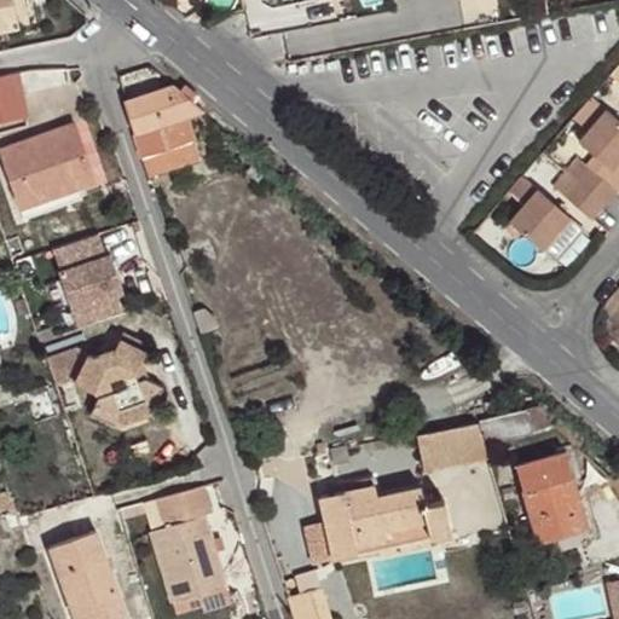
[(0,0),(0,27),(19,23),(13,0),(0,0)]
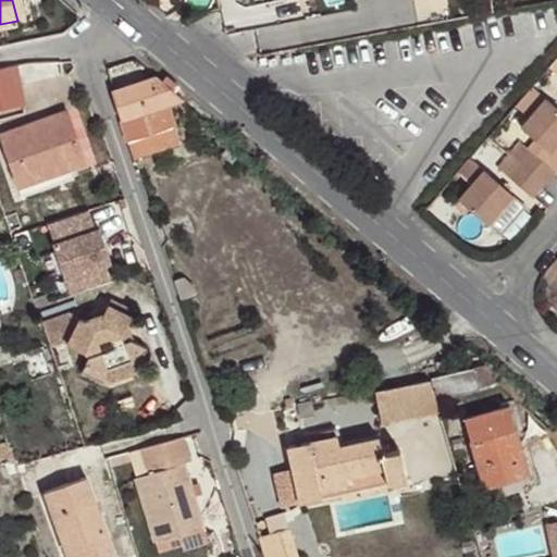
[(12,0),(17,21),(25,19),(21,0),(12,0)]
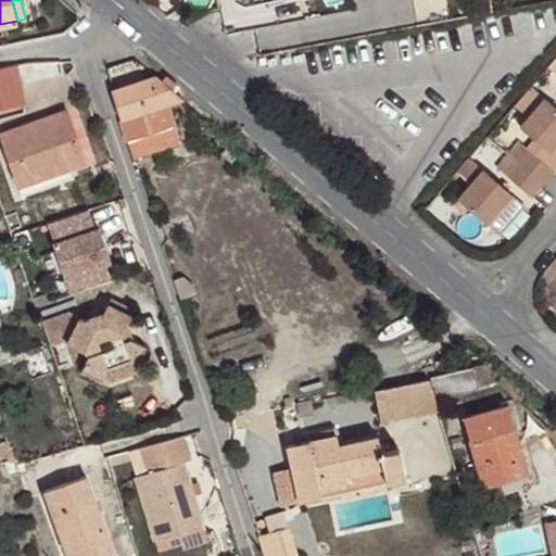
[(0,32),(19,28),(17,21),(0,24),(0,32)]
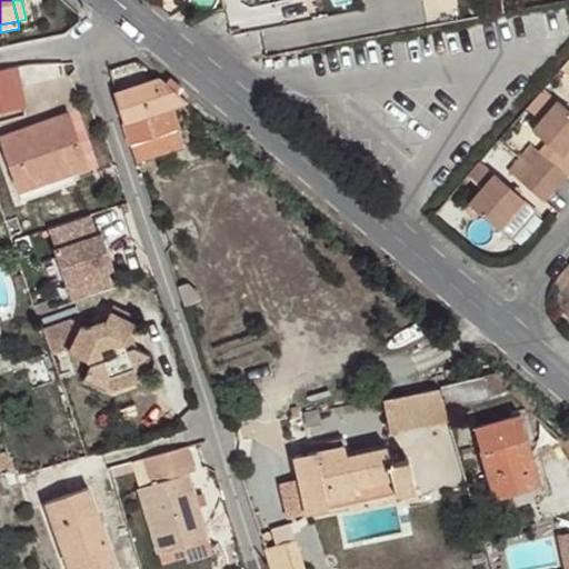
[(41,62),(30,63),(33,85),(66,77),(63,62),(41,62)]
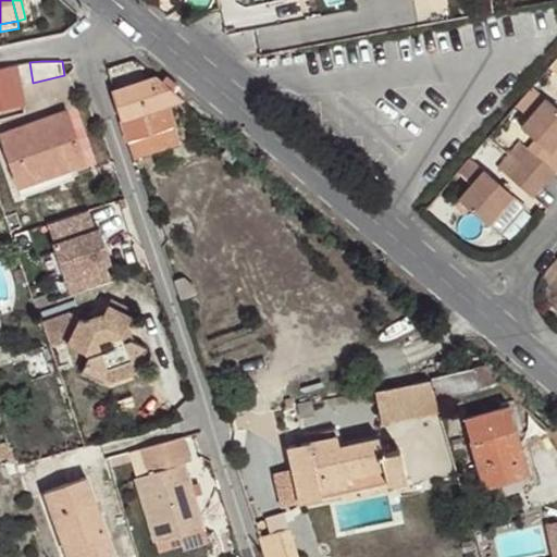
[(29,62),(16,65),(21,88),(34,86),(33,83),(29,62)]
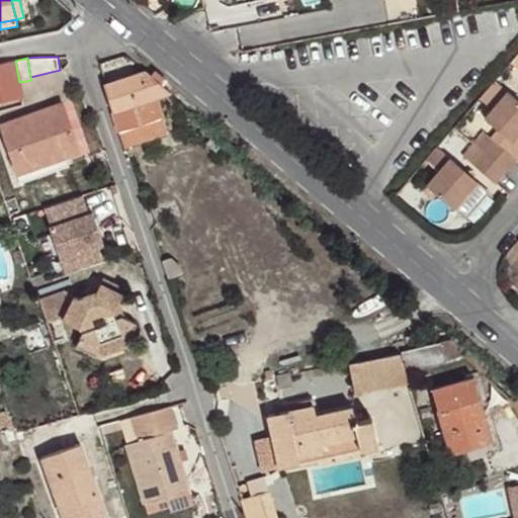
[(15,61),(0,64),(0,100),(22,96),(19,82),(15,61)]
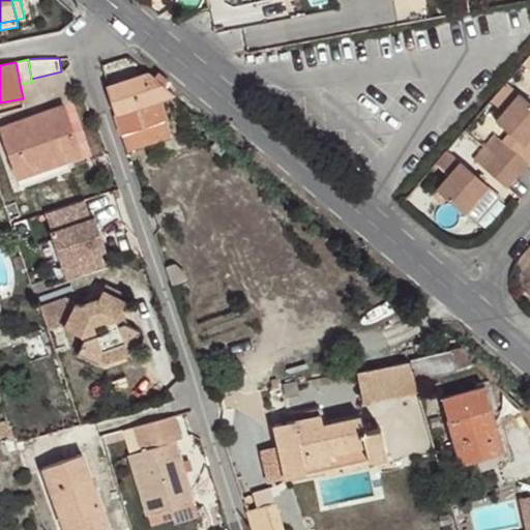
[(108,87),(106,88),(121,136),(146,126),(150,142),(172,134),(160,99),(175,94),(165,85),(169,80),(158,71),(154,77),(150,72),(108,87)]
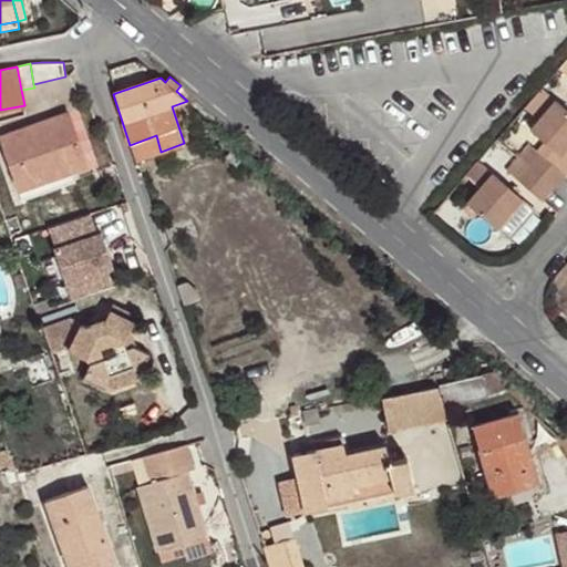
[(526,107),(539,120),(556,100),(543,89),(526,107)]
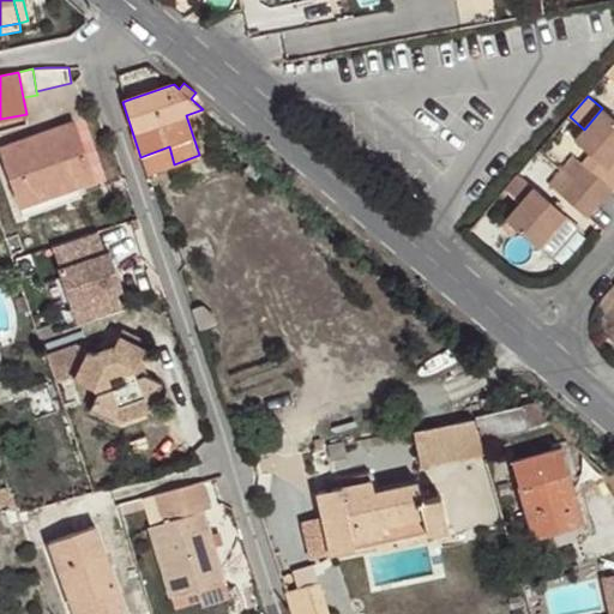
[(573,157),(563,170),(600,203),(613,186),(613,174),(606,168),(613,158),(613,119),(602,108),(584,130),(575,140),(589,154),(594,157),(585,167),(581,163),(573,157)]
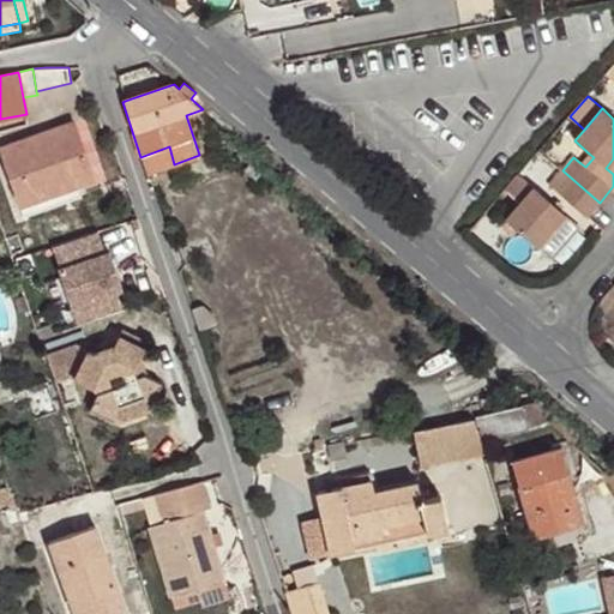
[(73,122),(0,148),(0,149),(11,180),(22,175),(31,203),(95,180),(73,122)]
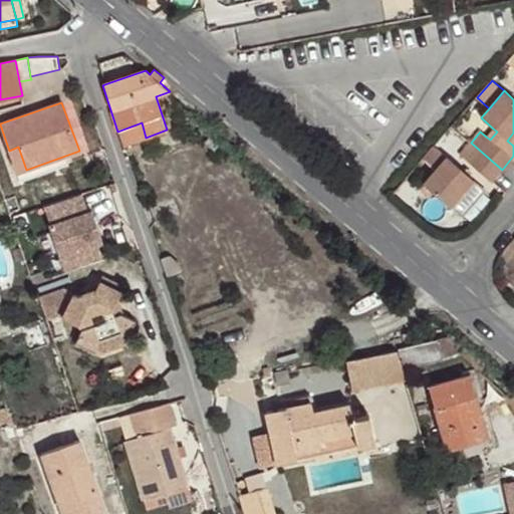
[(142,122),(117,132),(122,147),(146,138),(142,122)]
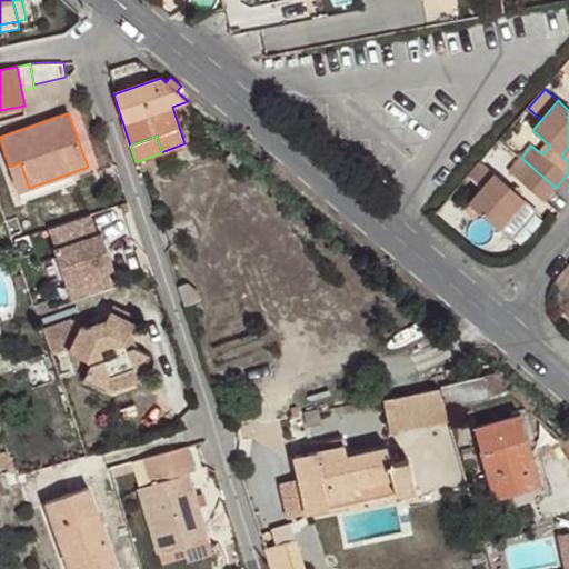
[(542,155),(550,146),(546,142),(538,151),(542,155)]
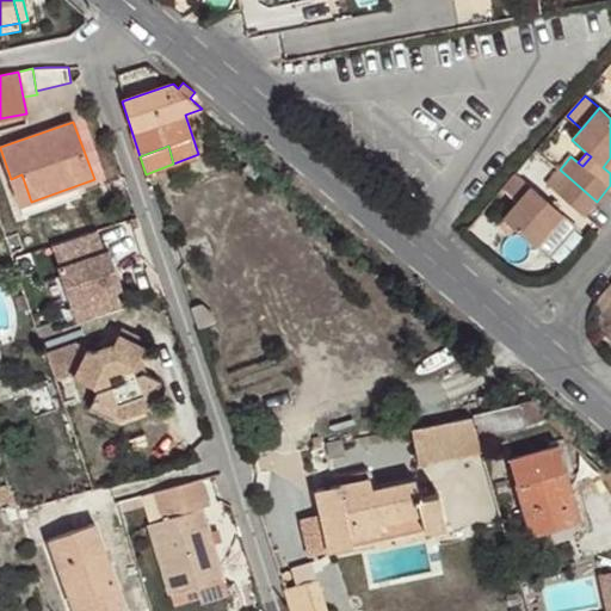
[(362,162),(381,178),(388,170),(368,155),(362,162)]
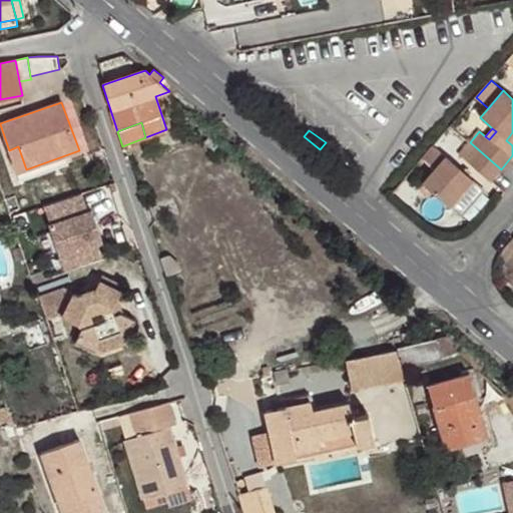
[(220,142),(211,134),(205,142),(213,150),(220,142)]
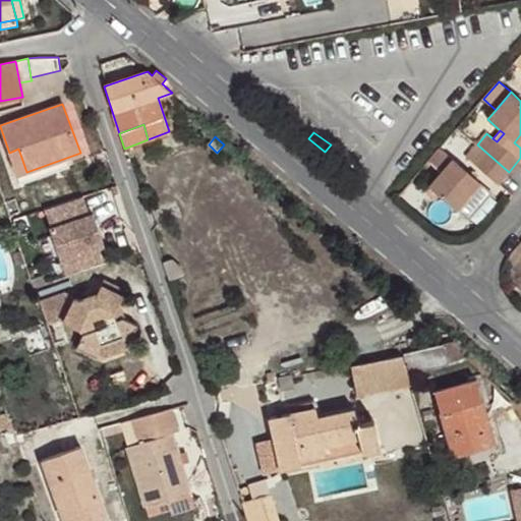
[(499,184),(509,172),(477,145),(466,157),(499,184)]
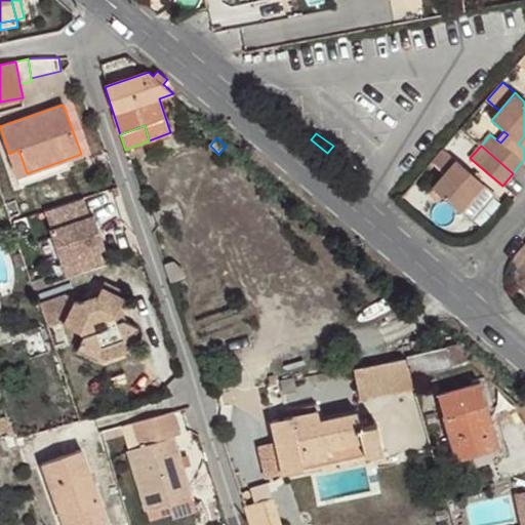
[(443,149),(431,162),(445,174),(433,189),(443,196),(460,211),(484,185),(443,149)]
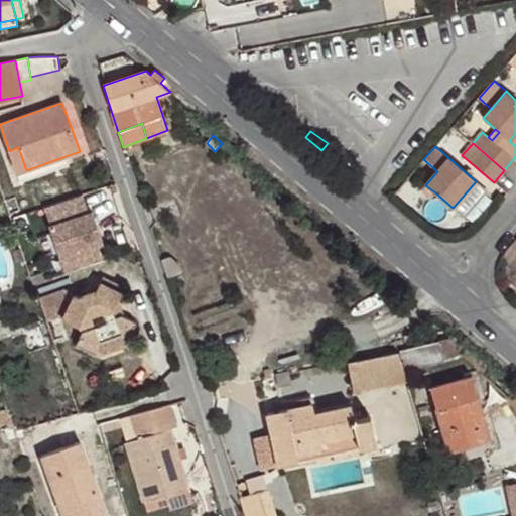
[(9,151),(16,173),(26,170),(18,147),(9,151)]
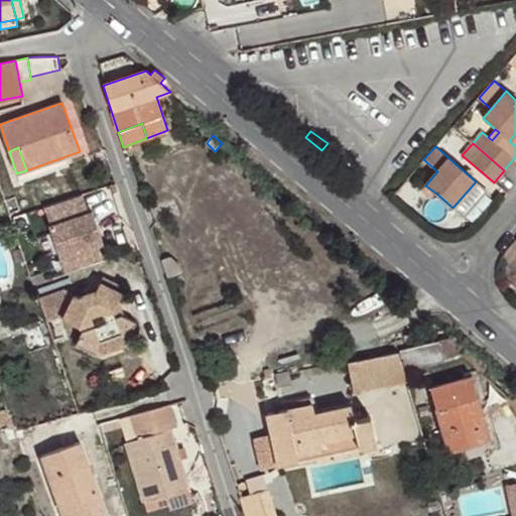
[(476,181),(453,208),(463,218),(486,190),(476,181)]
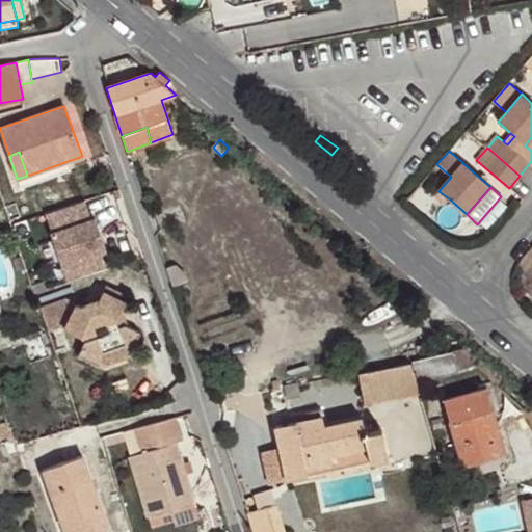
[(449,198),(439,191),(434,197),(443,205),(449,198)]
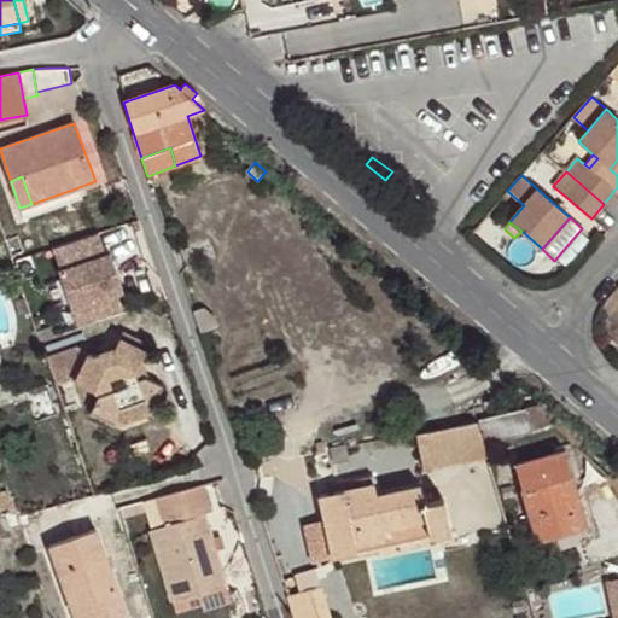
[(97,232),(46,248),(71,328),(123,313),(97,232)]
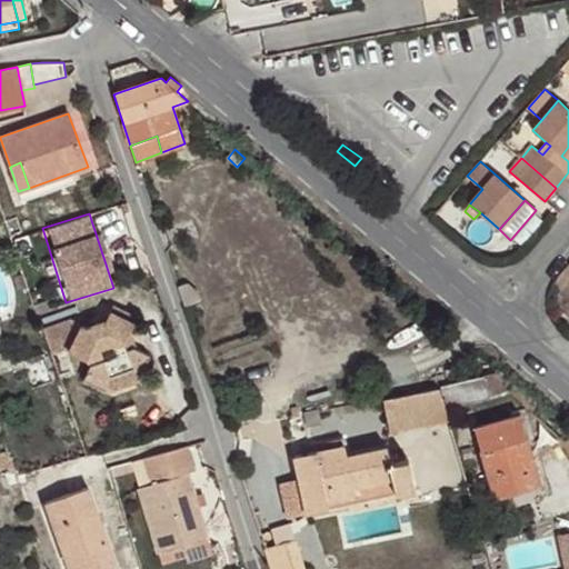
[(568,262),(557,277),(553,281),(561,288),(568,279),(568,262)]
